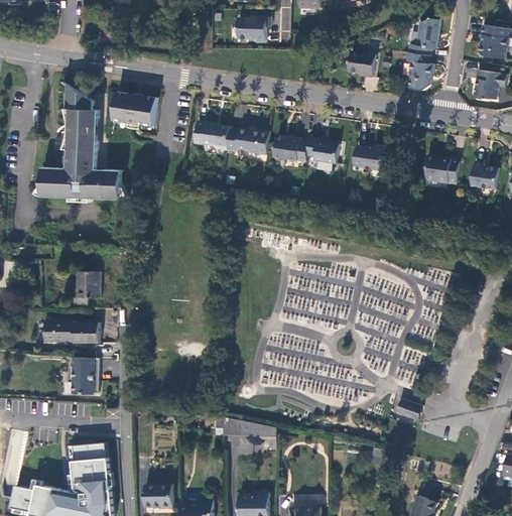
[(275,0),(272,30),(284,32),(287,0),(275,0)]
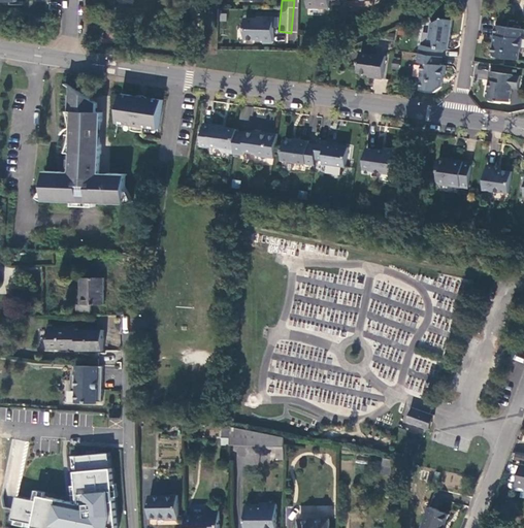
[(241,20),(240,40),(259,40),(259,43),(269,43),(270,27),(273,27),(274,18),(260,18),(260,19),(241,20)]
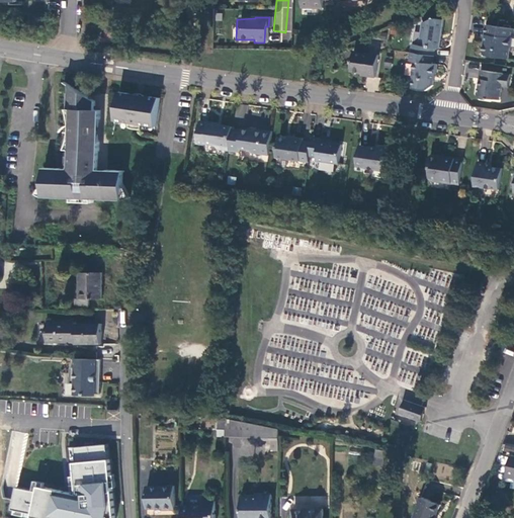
[(408,53),(430,56),(431,49),(435,50),(440,21),(428,20),(420,23),(416,47),(409,46),(408,53)]
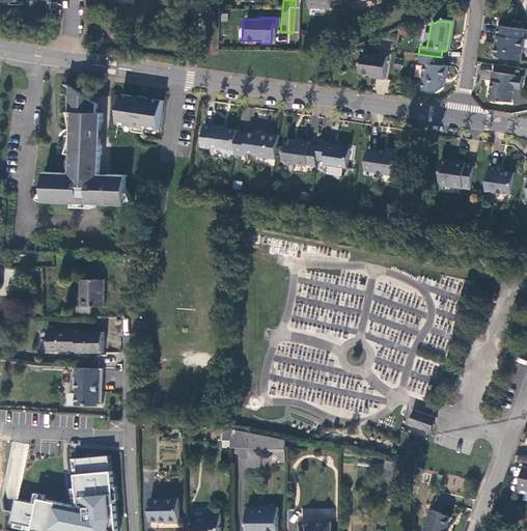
[(525,31),(495,27),(494,37),(496,37),(496,40),(495,39),(493,54),(495,58),(519,61),(520,52),(523,49),(525,31)]
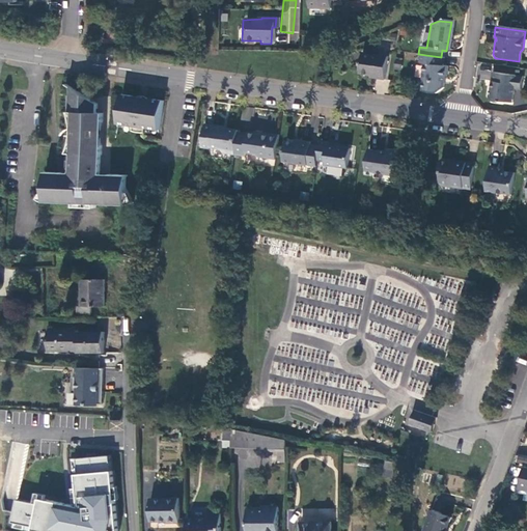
[(358,54),(355,75),(372,77),(371,79),(381,80),(384,57),(358,54)]
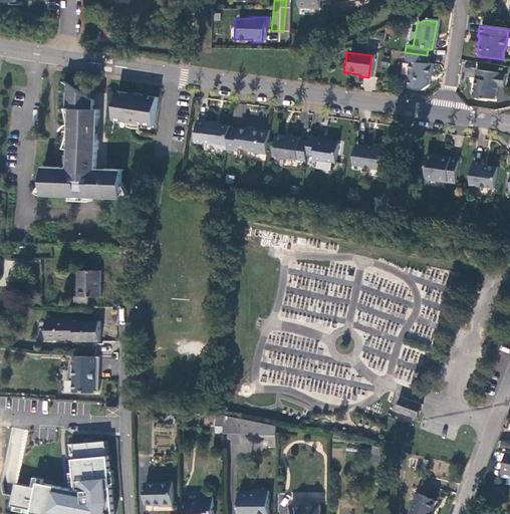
[(425,64),(427,55),(405,52),(404,60),(408,61),(406,76),(407,78),(406,88),(419,90),(426,86),(427,75),(429,75),(430,64),(425,64)]
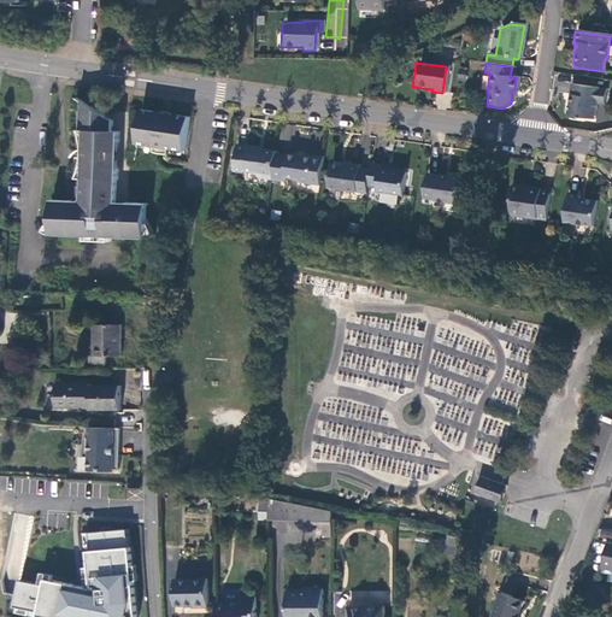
[(604,89),(568,84),(566,95),(566,103),(566,105),(564,106),(563,113),(565,117),(565,118),(576,119),(578,118),(592,121),(594,104),(601,105),(604,89)]
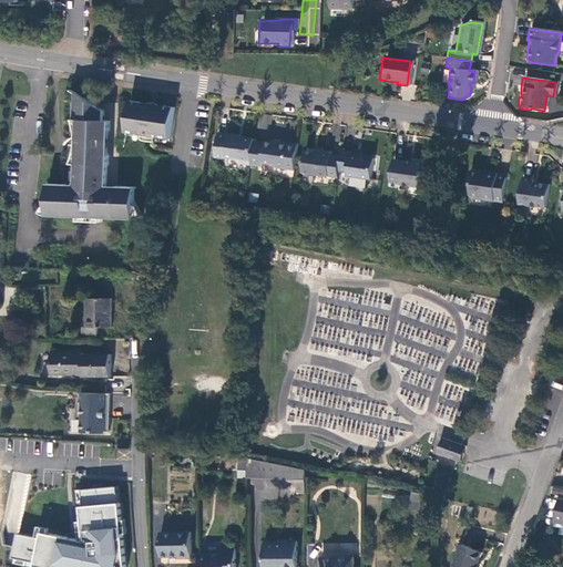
[(78,96),(71,93),(71,102),(71,109),(70,121),(72,131),(73,143),(72,156),(70,160),(68,165),(73,166),(72,187),(65,187),(64,186),(54,185),(44,200),(37,214),(39,216),(44,216),(68,217),(72,215),(77,215),(77,222),(99,223),(99,218),(100,216),(103,217),(108,218),(130,219),(135,219),(140,217),(132,203),(123,187),(114,186),(113,187),(113,188),(102,188),(104,156),(103,153),(103,147),(96,147),(96,140),(102,141),(103,136),(105,132),(106,122),(100,122),(92,121),(92,116),(100,117),(100,112),(78,96)]
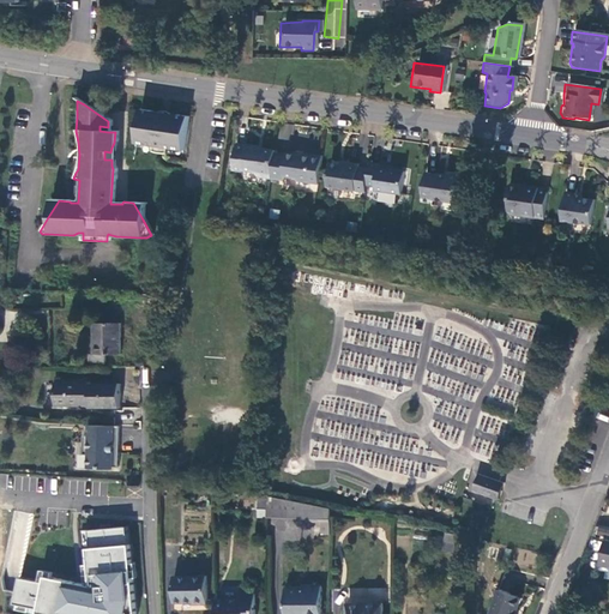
[(162,149),(179,150),(184,118),(174,115),(163,116),(162,122),(155,121),(155,115),(148,112),(136,109),(131,144),(148,146),(148,151),(155,154),(162,154),(162,149)]
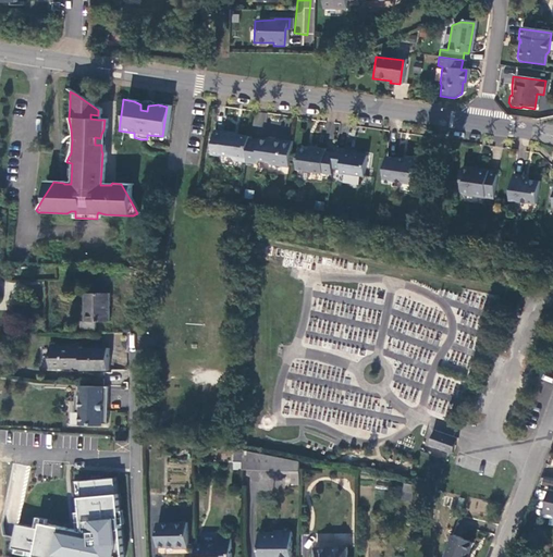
[(247,138),(247,137),(230,134),(229,133),(221,132),(221,133),(212,132),(209,155),(219,156),(219,155),(229,156),(232,160),(243,162),(247,138)]
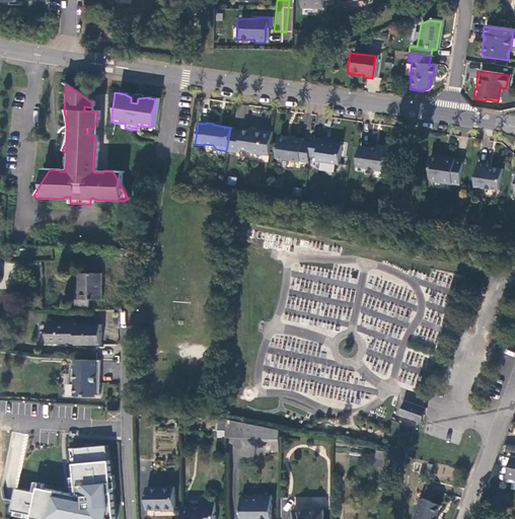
[(240,131),(230,129),(226,151),(237,152),(237,149),(246,150),(249,152),(260,154),(263,131),(254,129),(254,131),(240,129),(240,131)]
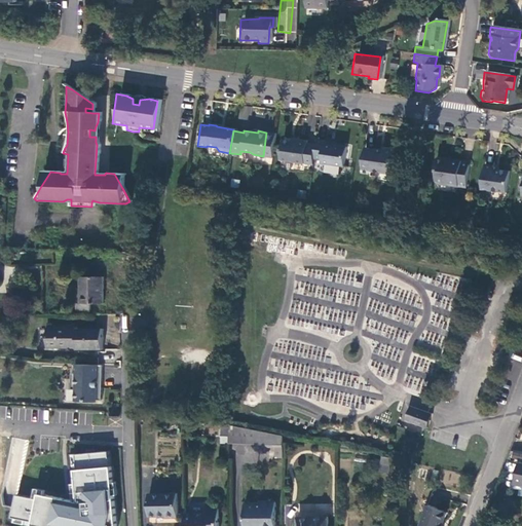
[(296,143),(281,140),(277,160),(301,163),(310,165),(311,159),(313,145),(304,144),(305,141),(296,140),(296,143)]
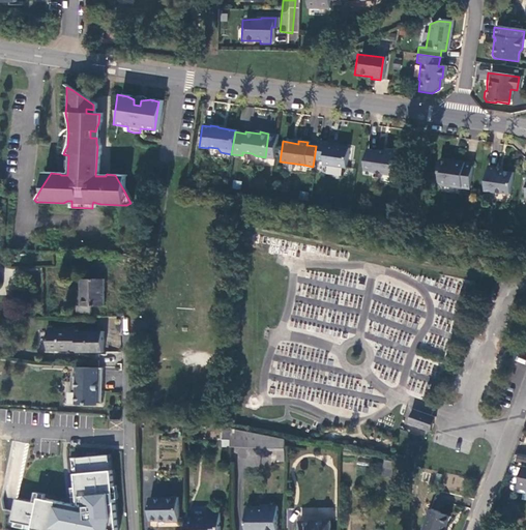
[(324,142),(317,141),(316,146),(314,160),(322,162),(321,164),(344,167),(347,149),(324,145),(324,142)]
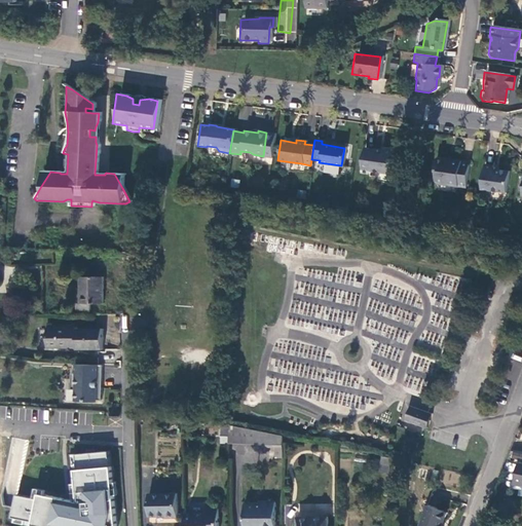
[(375,150),(363,149),(359,173),(368,174),(370,172),(390,174),(390,151),(382,150),(379,152),(375,152),(375,150)]
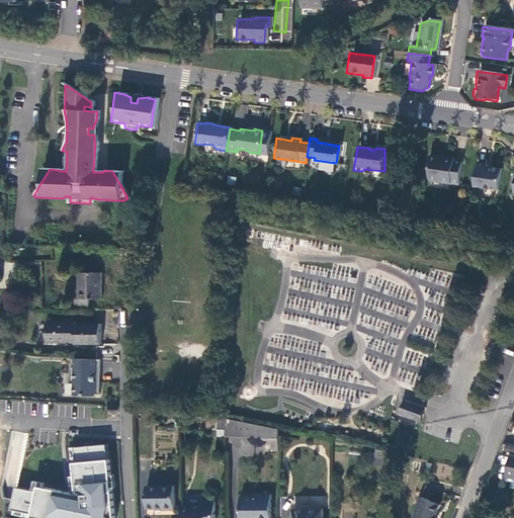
[(447,184),(456,186),(460,161),(441,158),(440,160),(437,160),(434,157),(429,157),(428,158),(426,166),(428,168),(426,180),(429,182),(433,183),(437,181),(447,183),(447,184)]
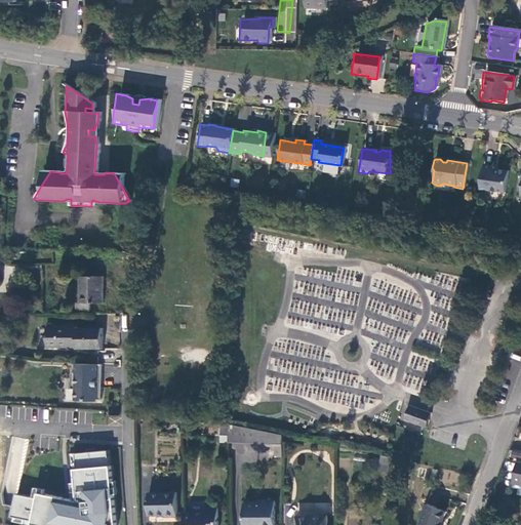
[(490,166),(481,165),(477,191),(487,192),(489,190),(493,191),(495,193),(503,194),(506,173),(489,170),(490,166)]
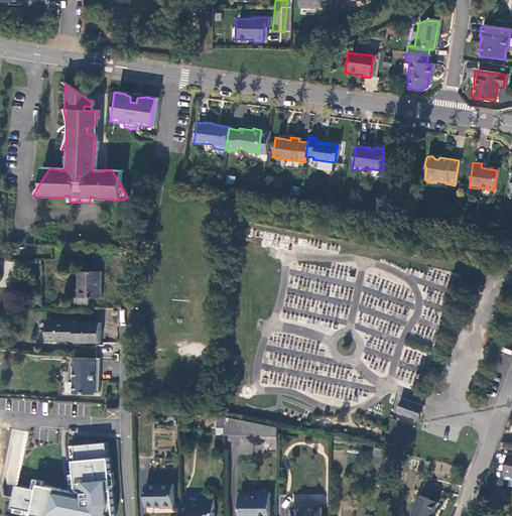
[(49,168),(41,168),(40,182),(49,168)]
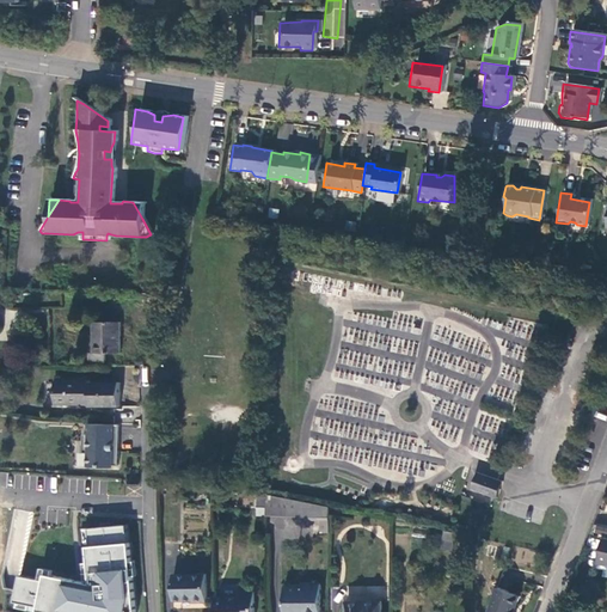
[(133,202),(142,219),(142,202),(133,202)]
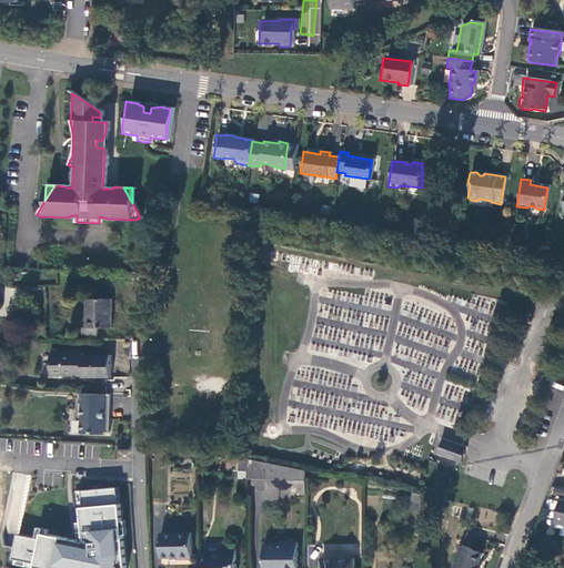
[(145,285),(145,273),(133,272),(132,285),(145,285)]
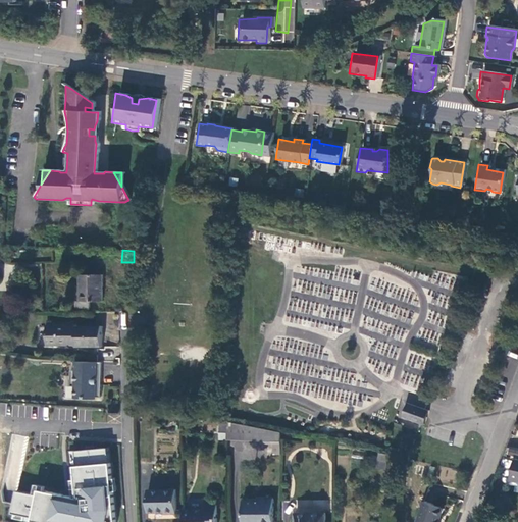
[(100,275),(80,274),(79,291),(75,291),(75,301),(72,301),(72,309),(87,309),(87,301),(100,301),(100,275)]
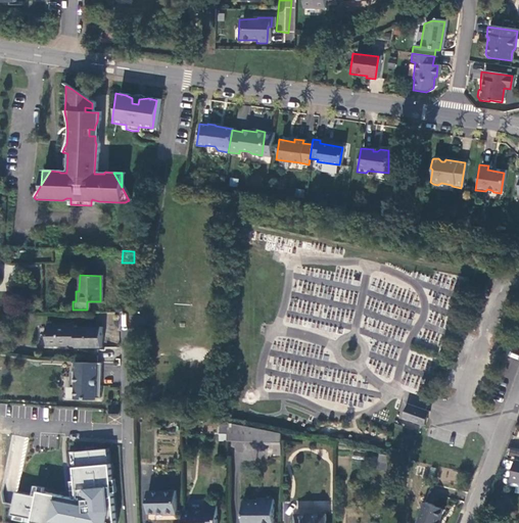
[(75,342),(75,347),(75,348),(99,348),(99,328),(75,328),(75,327),(45,326),(45,347),(68,347),(68,342),(75,342)]
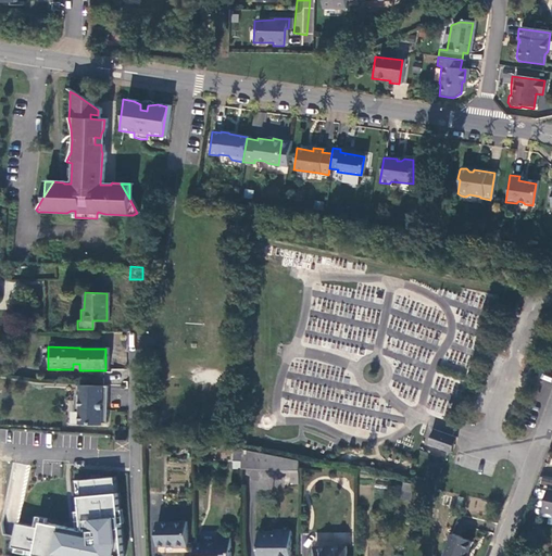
[(423,408),(440,414),(449,384),(431,380),(423,408)]
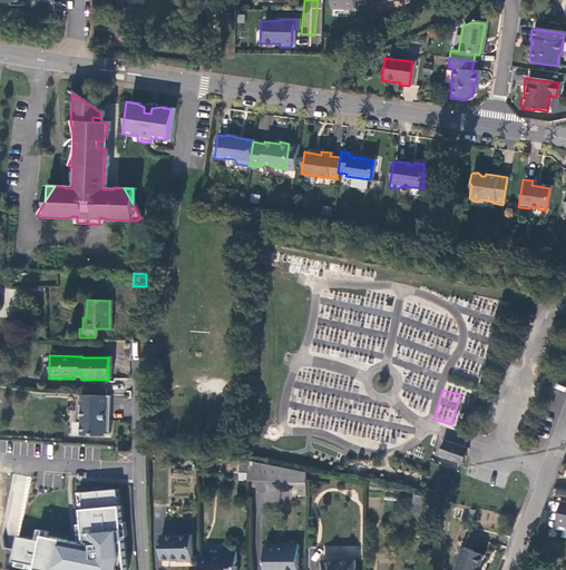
[(107,412),(108,395),(94,394),(80,393),(79,403),(75,403),(74,421),(78,421),(78,434),(101,434),(101,433),(107,433),(107,419),(103,419),(103,412),(107,412)]
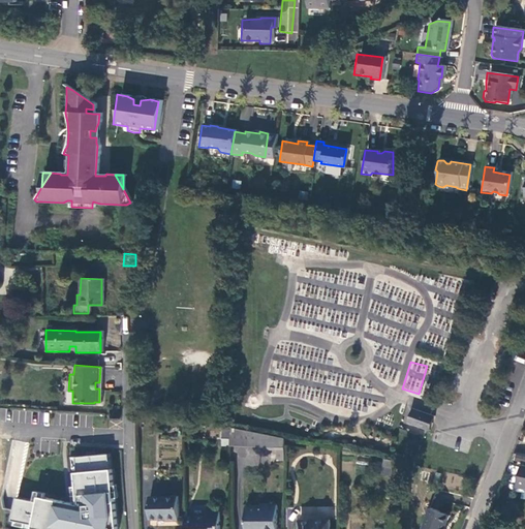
[(430,414),(411,408),(409,414),(406,423),(425,430),(428,431),(429,429),(433,415),(430,414)]
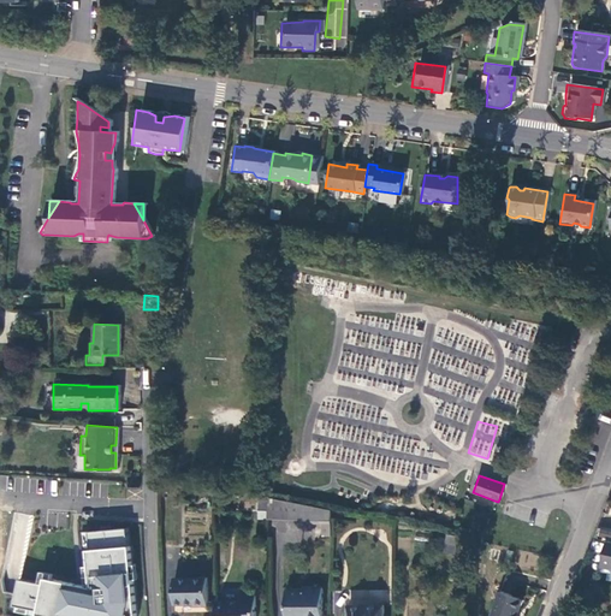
[(327,510),(265,497),(265,519),(300,520),(300,523),(318,525),(318,521),(327,521),(327,510)]
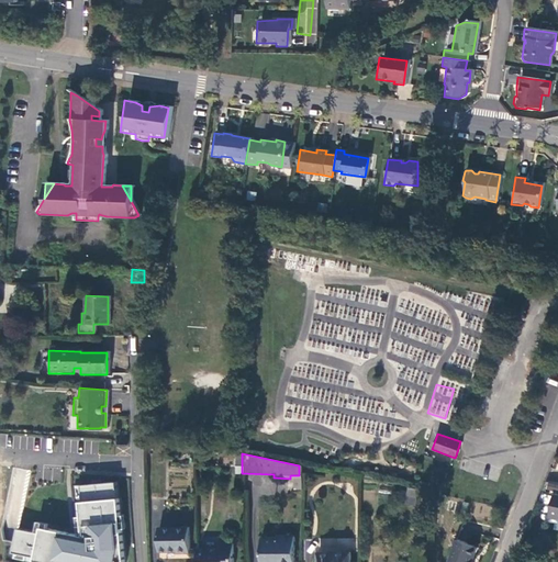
[(120,561),(121,557),(114,482),(69,485),(75,535),(42,528),(43,525),(33,524),(31,531),(18,530),(12,558),(30,561),(120,561)]
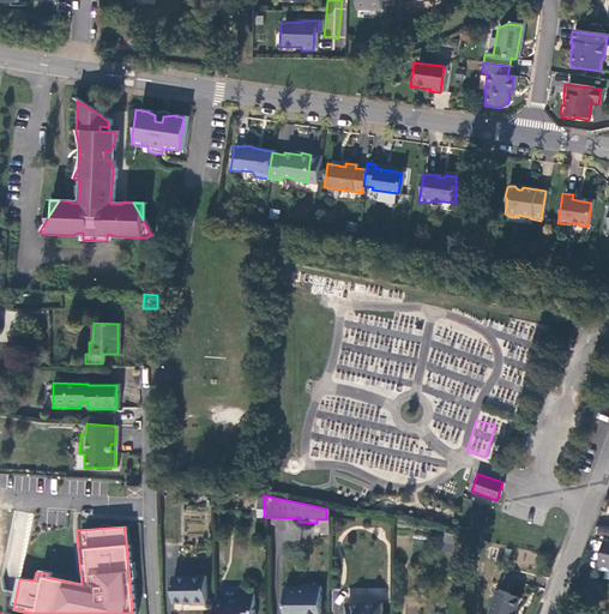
[(454,535),(442,533),(441,542),(452,545),(454,535)]
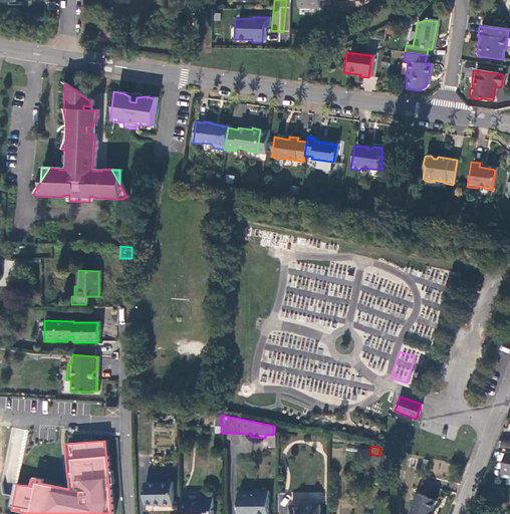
[(509,453),(503,452),(499,472),(508,475),(509,472),(509,453)]
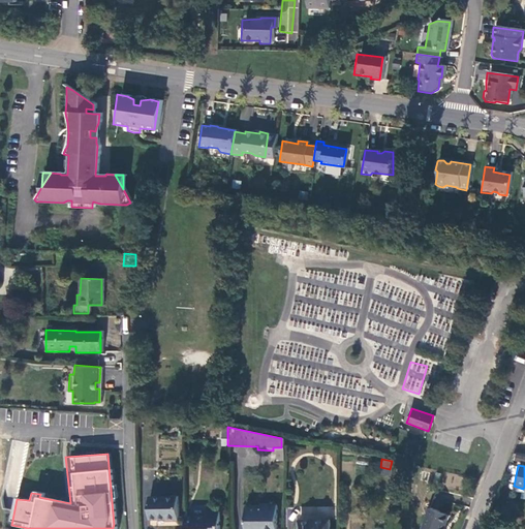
[(175,496),(146,496),(147,519),(163,518),(164,520),(176,520),(175,496)]
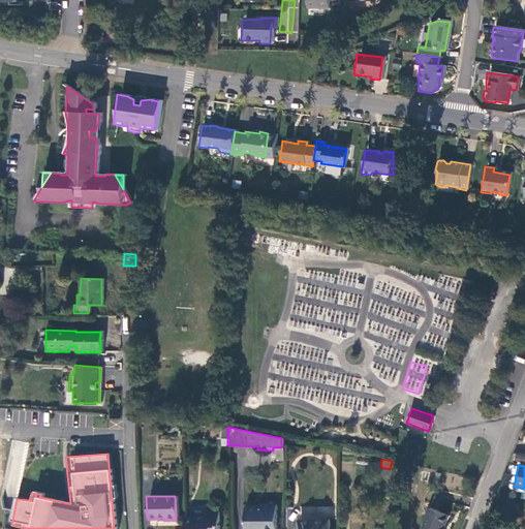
[(256,507),(243,506),(243,528),(274,528),(274,504),(256,504),(256,507)]
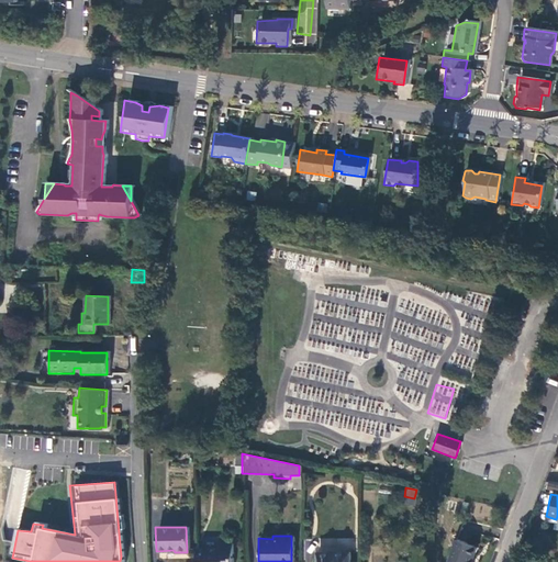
[(468,561),(475,547),(454,540),(445,561),(468,561)]
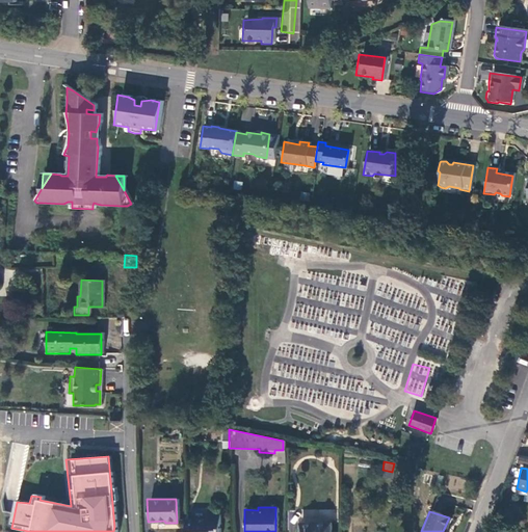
[(204,519),(184,519),(184,531),(218,531),(218,513),(204,514),(204,519)]
